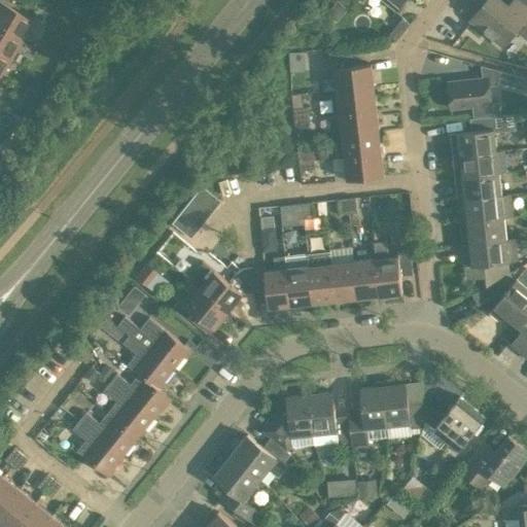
[(526,5),(521,0),(513,10),(499,0),(486,0),(470,20),(485,31),(490,25),(507,38),(515,29),(526,38),(526,5)]
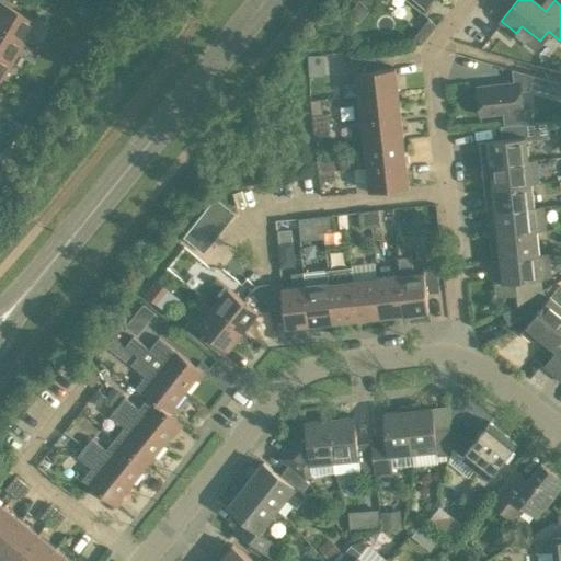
[(0,30),(21,43),(34,22),(0,2),(0,30)]
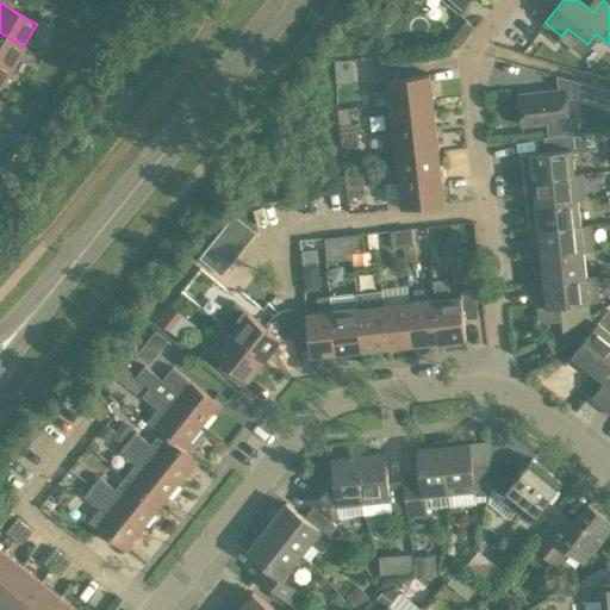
[(450,39),(458,47),(474,27),(466,20),(450,39)]
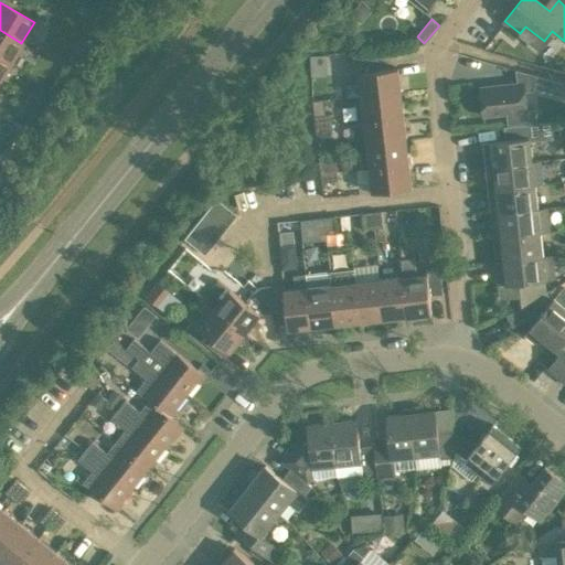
[(0,57),(9,64),(21,43),(0,30),(0,57)]
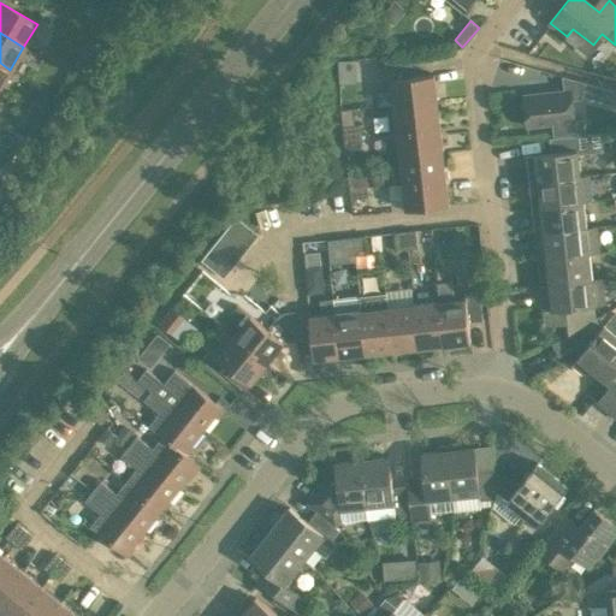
[(0,87),(10,70),(0,63),(0,87)]
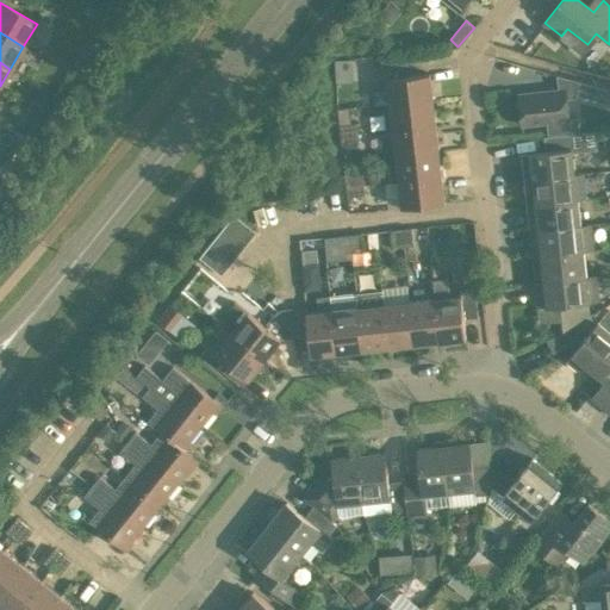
[(352,85),(350,62),(335,64),(337,86),(352,85)]
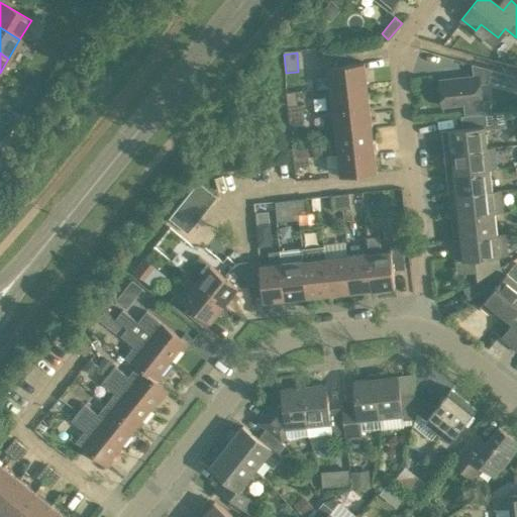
[(328,67),(330,89),(367,85),(365,63),(347,65),(346,53),(321,55),(323,68),(328,67)]
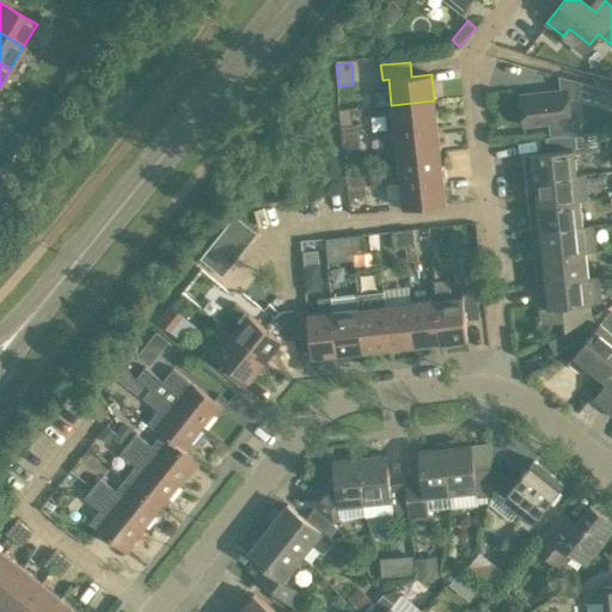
[(570,78),(611,87),(611,77),(573,67),(570,78)]
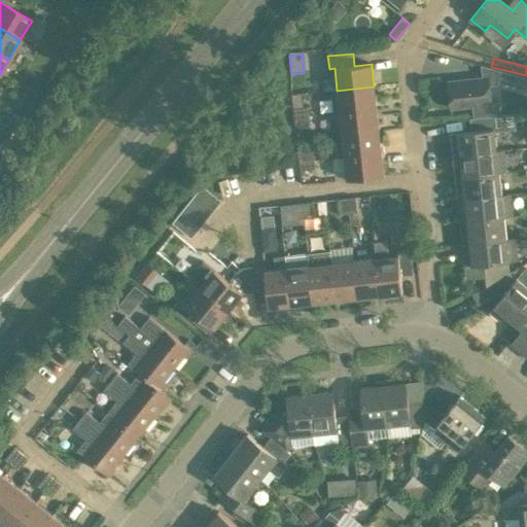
[(480,65),(482,77),(448,81),(451,109),(471,107),(472,116),(499,113),(498,102),(492,102),(490,85),(496,84),(497,82),(500,71),(480,65)]
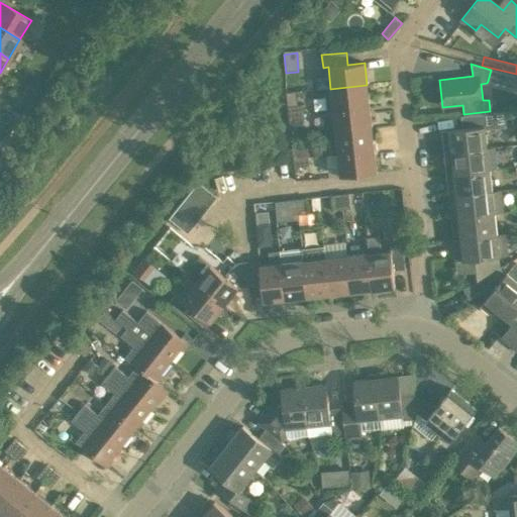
[(514,76),(491,70),(488,81),(511,88),(514,76)]
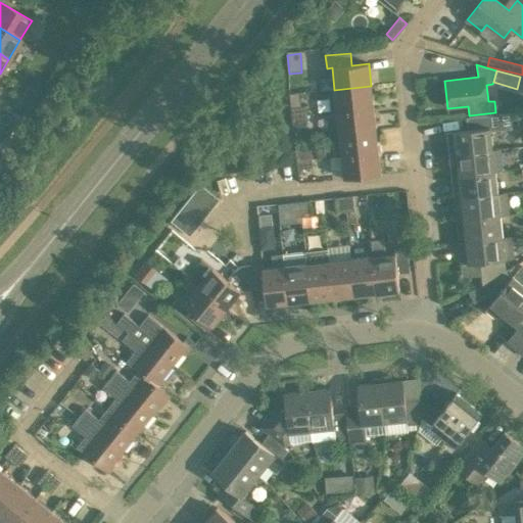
[(336,111),(373,107),(371,86),(334,90),(336,111)]
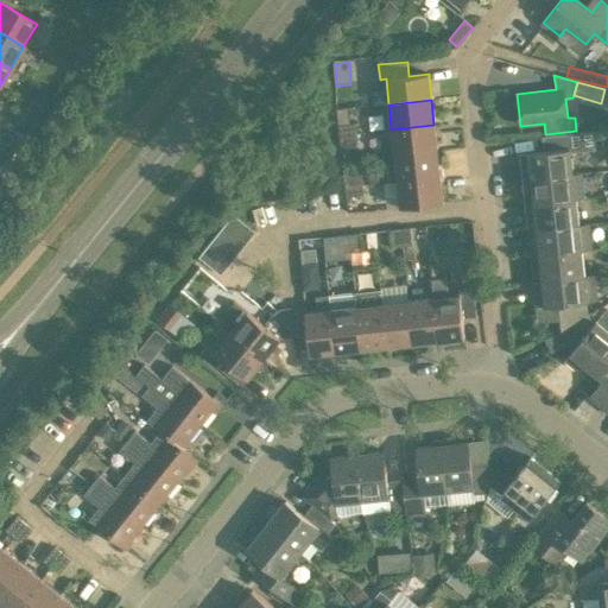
[(339,135),(356,133),(355,122),(337,125),(339,135)]
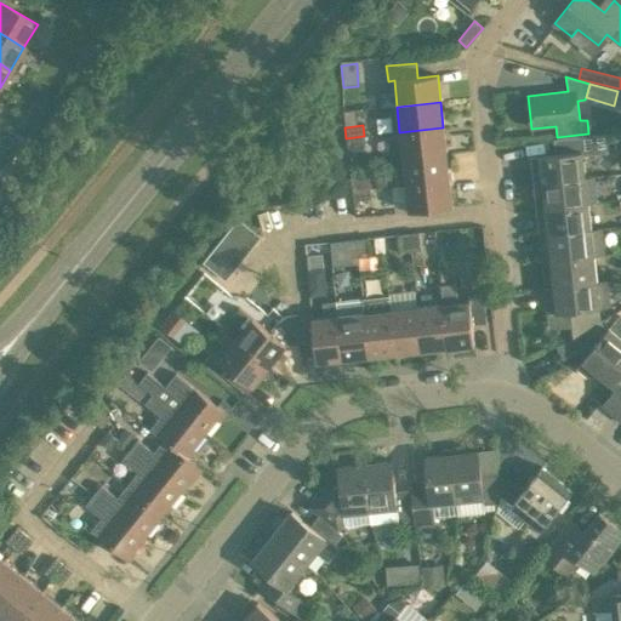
[(443,127),(399,132),(402,158),(445,154),(443,127)]
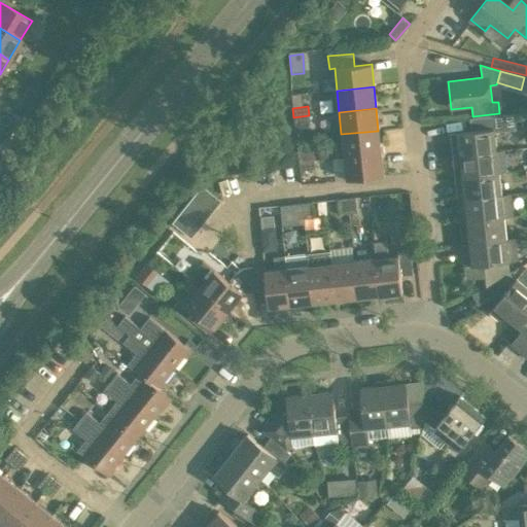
[(309,115),(293,117),(294,126),(310,125),(309,115)]
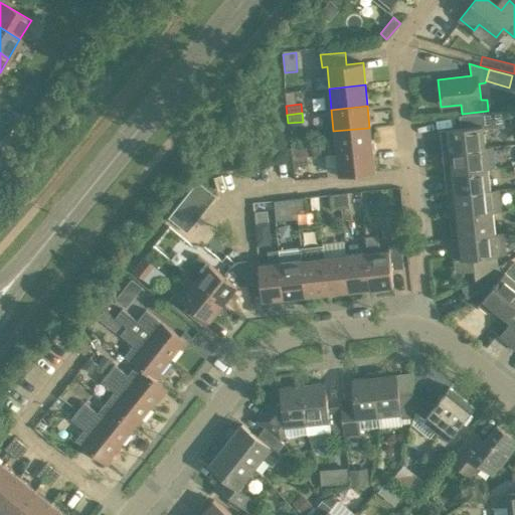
[(485,147),(482,125),(440,130),(442,152),(449,151),(485,147)]
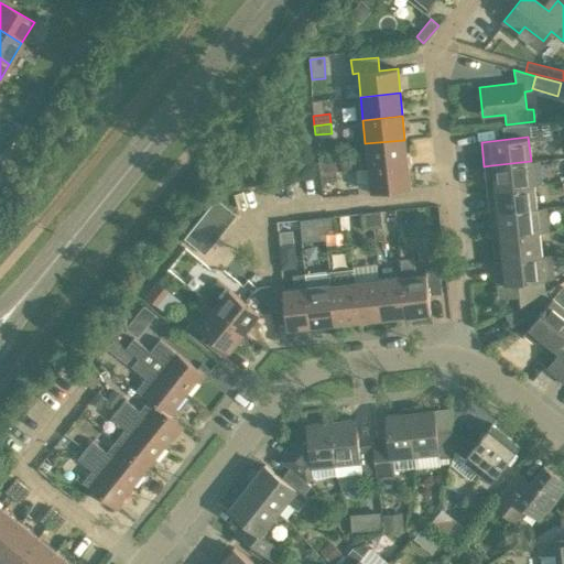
[(368,167),(408,163),(404,140),(365,143),(368,167)]
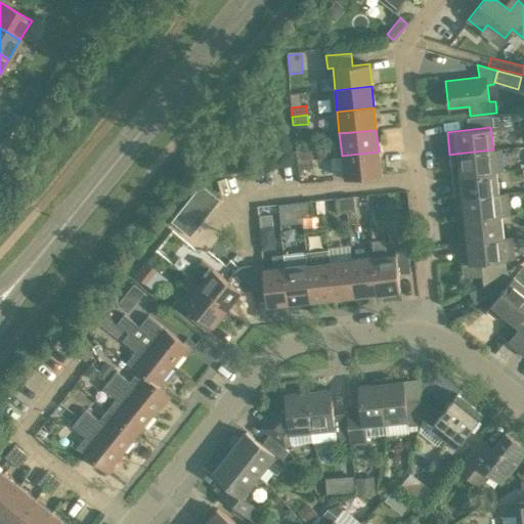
[(296,161),(311,159),(310,149),(295,151),(296,161)]
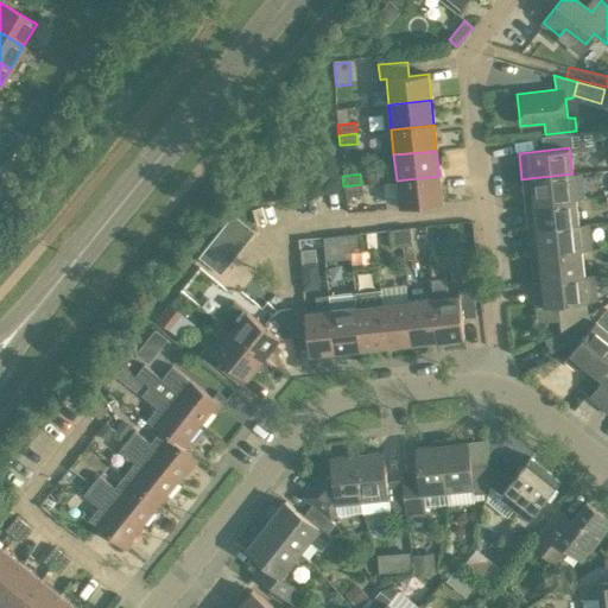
[(575,200),(572,173),(530,178),(521,179),(523,192),(524,204),(575,200)]
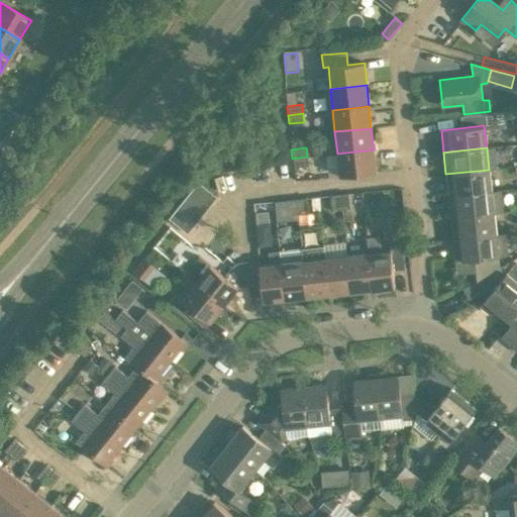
[(376,172),(374,149),(337,153),(339,176),(376,172)]
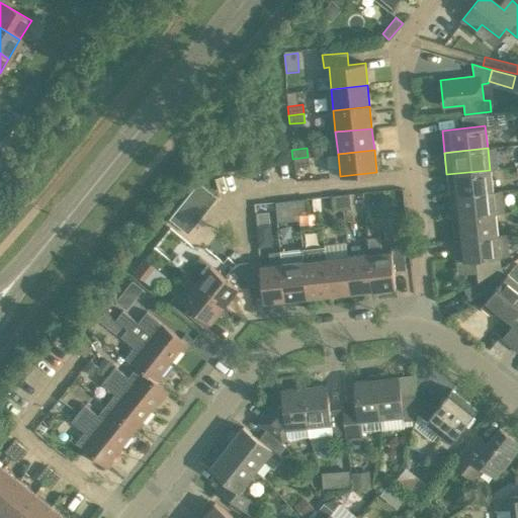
[(308,157),(292,159),(292,168),(309,166),(308,157)]
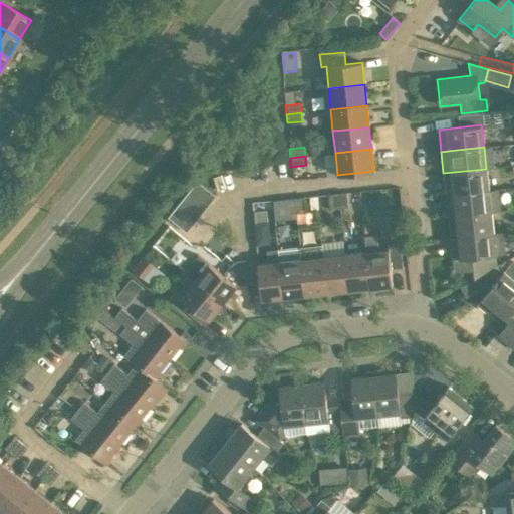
[(488,190),(486,169),(443,173),(444,183),(446,195),(453,194),(488,190)]
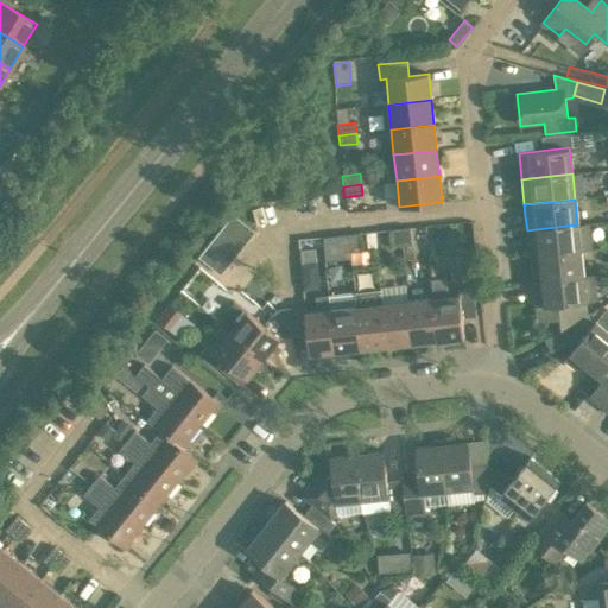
[(232,214),(223,225),(245,244),(254,232),(232,214)]
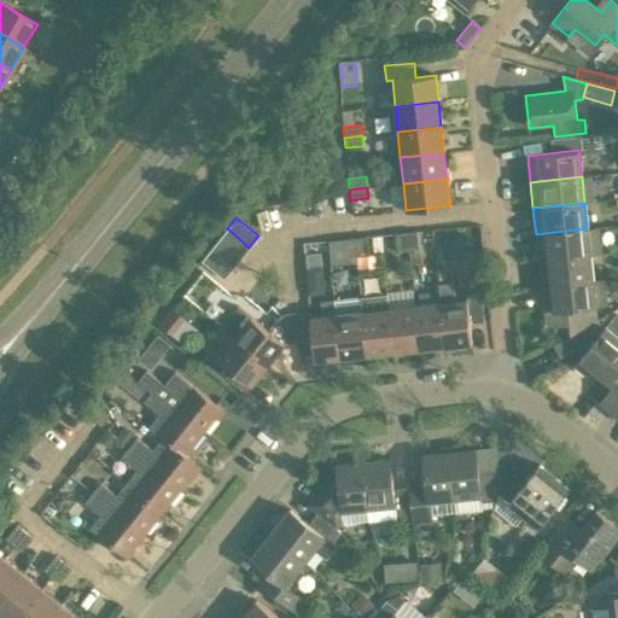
[(217,239),(240,258),(249,248),(227,228),(217,239)]
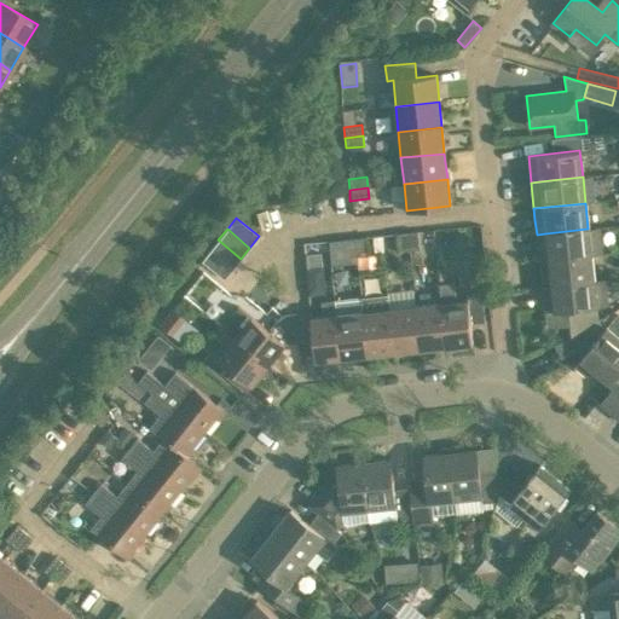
[(601,254),(597,229),(588,229),(545,233),(537,235),(539,260),(590,255),(601,254)]
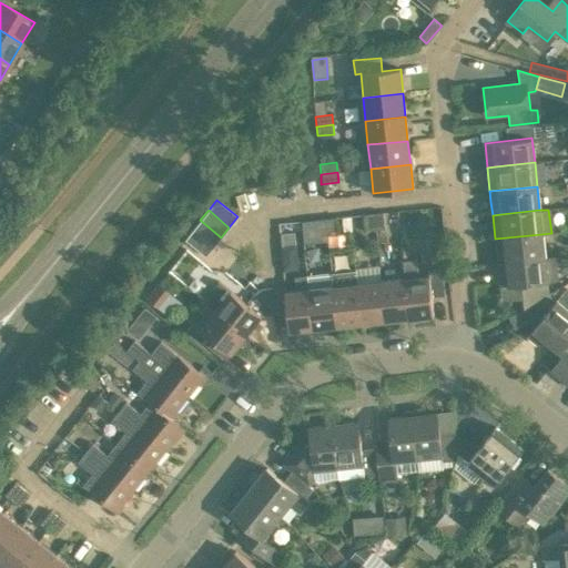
[(373,213),(374,230),(384,230),(383,212),(373,213)]
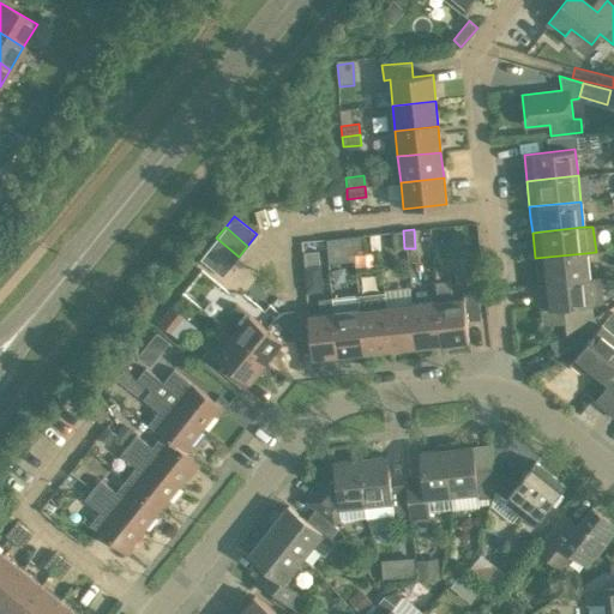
[(404,248),(403,230),(392,232),(393,250),(404,248)]
